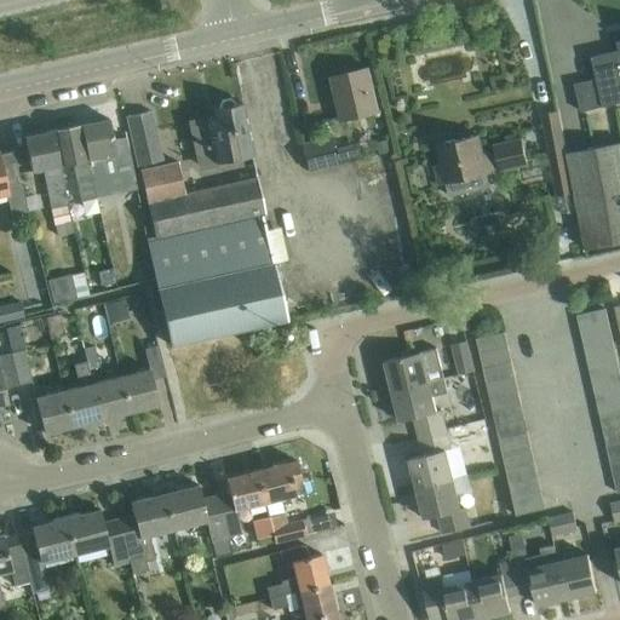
[(619,102),(619,39),(618,40),(619,50),(592,56),(597,79),(574,84),(580,112),(619,102)]
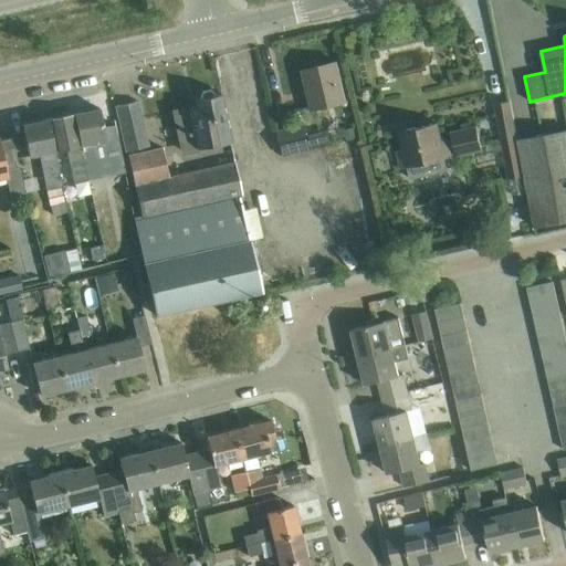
[(303,71),(312,111),(346,103),(337,63),(303,71)]
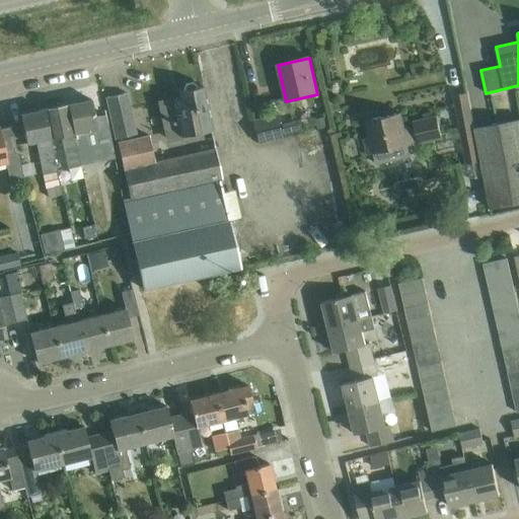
[(187,84),(183,90),(179,91),(181,98),(160,102),(168,140),(211,130),(201,86),(199,87),(193,82),(187,84)]
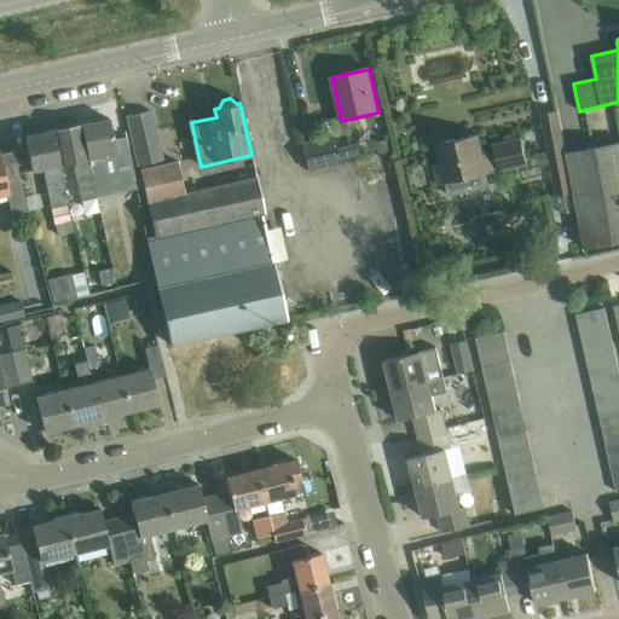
[(127,116),(138,166),(139,166),(145,165),(162,161),(151,111),(127,116)]
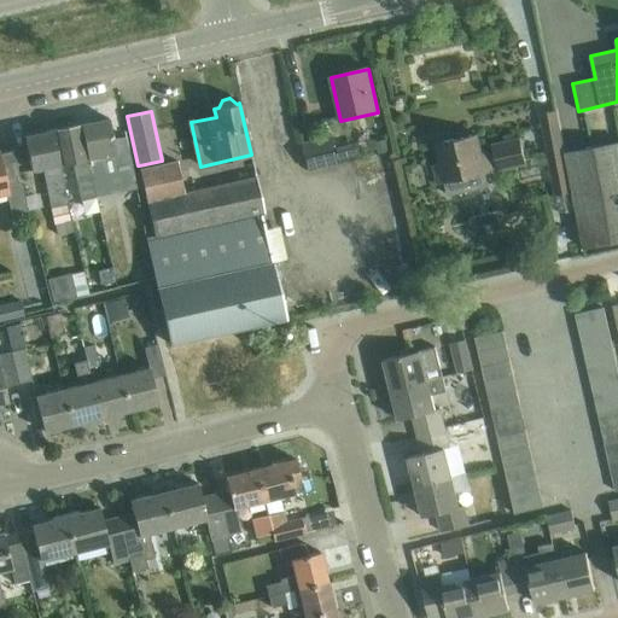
[(540,118),(555,200),(571,197),(554,115),(540,118)]
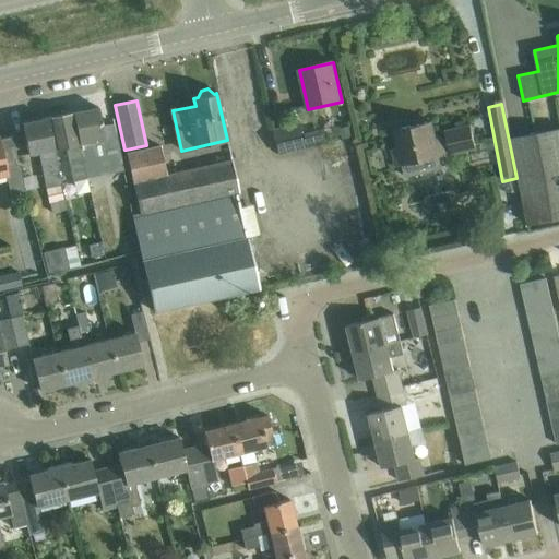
[(98,108),(72,113),(85,175),(122,166),(114,128),(103,130),(98,108)]
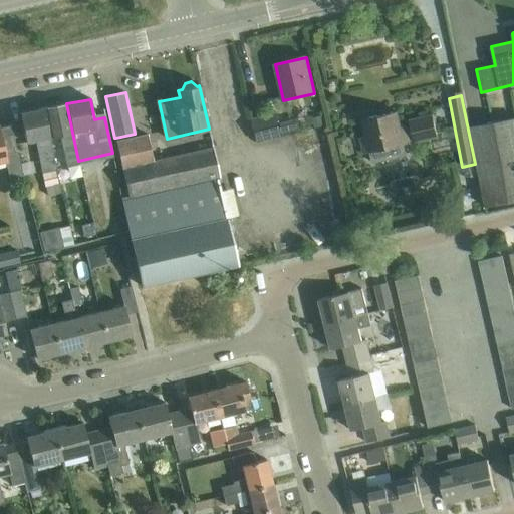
[(66,103),(44,108),(51,137),(61,135),(67,167),(79,164),(78,161),(66,103)]
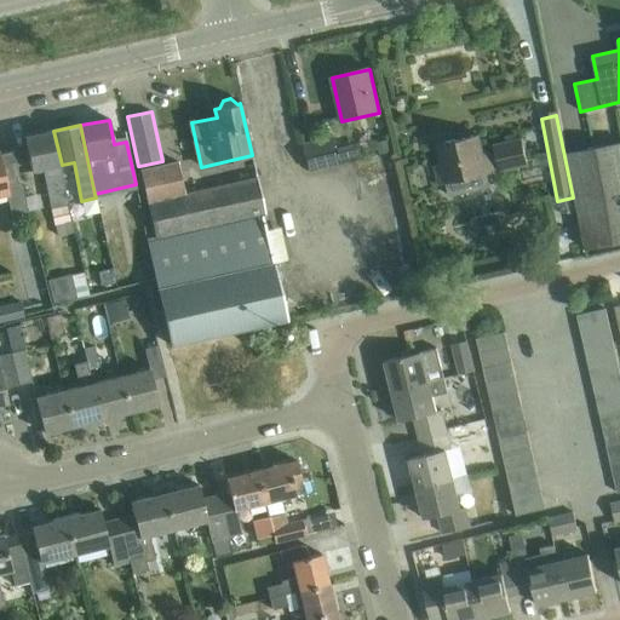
[(62,165),(53,131),(24,137),(32,171),(44,168),(51,207),(69,204),(62,165)]
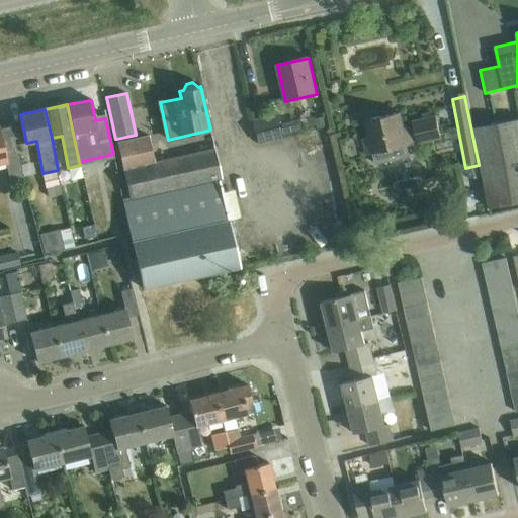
[(406,158),(408,153),(406,145),(414,144),(413,139),(418,137),(419,143),(441,138),(436,114),(414,119),(417,131),(411,132),(410,126),(403,128),(400,112),(365,120),(369,138),(363,139),(367,155),(374,153),(376,160),(380,163),(406,158)]
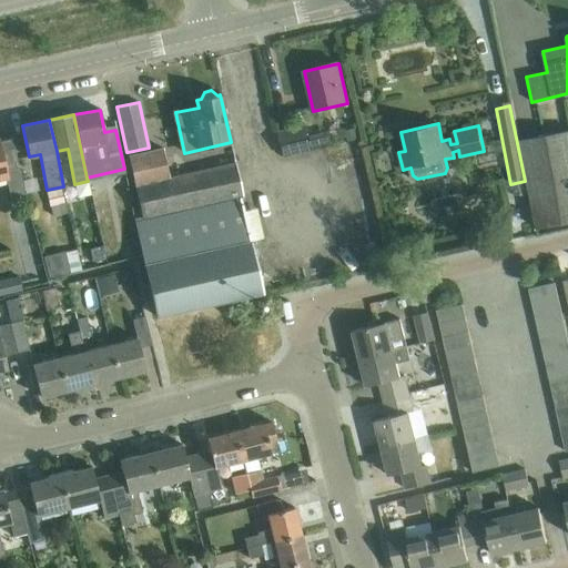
[(567,130),(520,140),(537,229),(567,222),(567,130)]
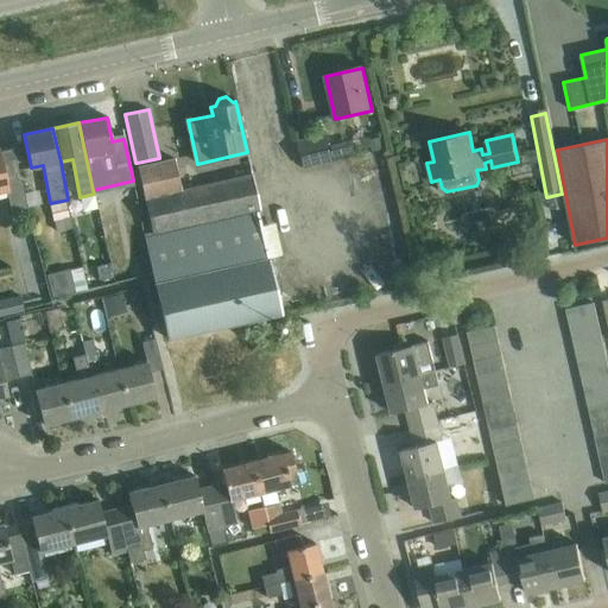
[(0,192),(8,191),(13,211),(29,207),(14,147),(0,151),(0,192)]
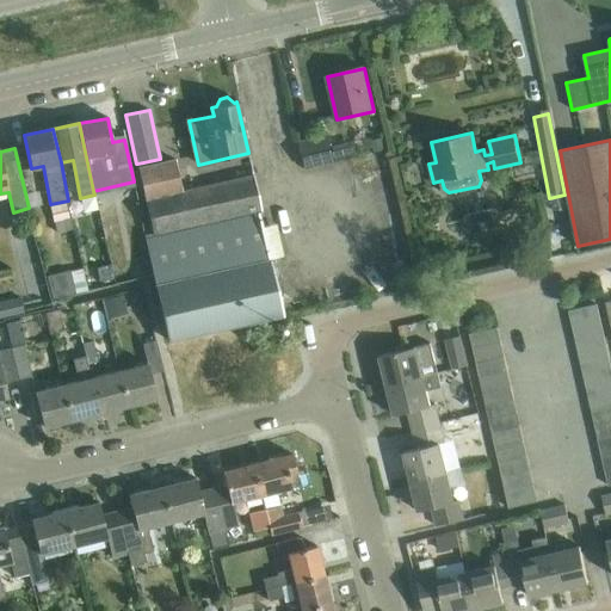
[(281,236),(265,240),(258,210),(260,210),(253,176),(181,192),(174,160),(144,167),(143,162),(137,164),(153,232),(144,234),(168,339),(281,313),(269,259),(284,255),(281,236)]
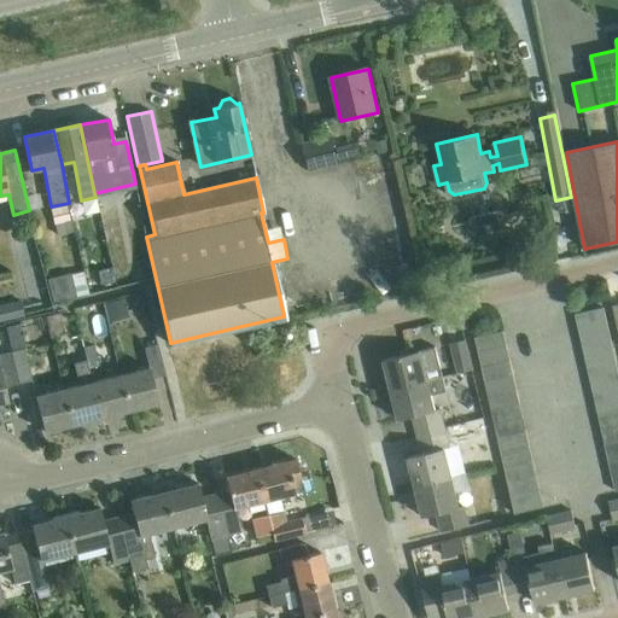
[(99,205),(108,242),(126,238),(117,202),(99,205)]
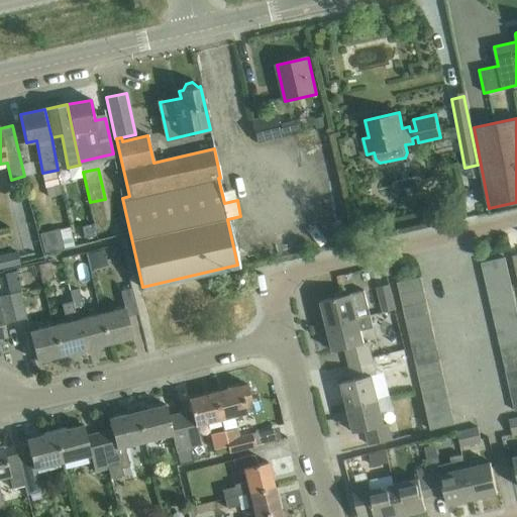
[(108,204),(112,223),(124,220),(120,202),(108,204)]
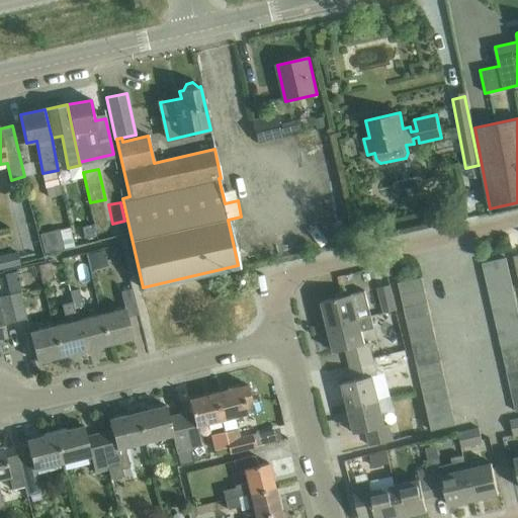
[(323,242),(335,235),(325,218),(313,225),(323,242)]
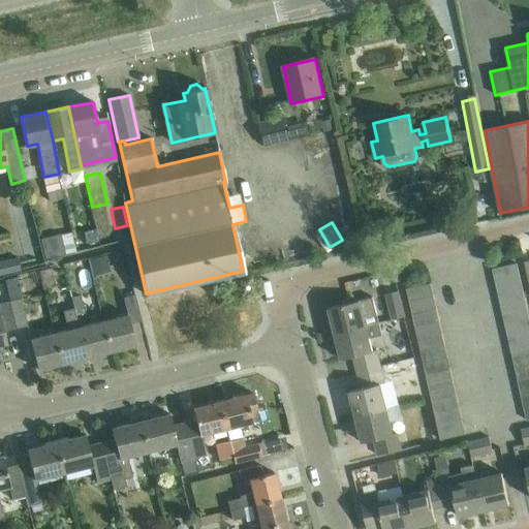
[(41,240),(45,259),(66,254),(61,235),(41,240)]
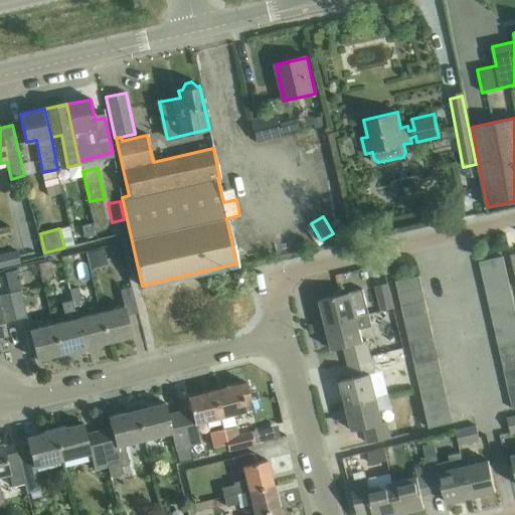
[(106,238),(75,250),(81,265),(111,251),(106,238)]
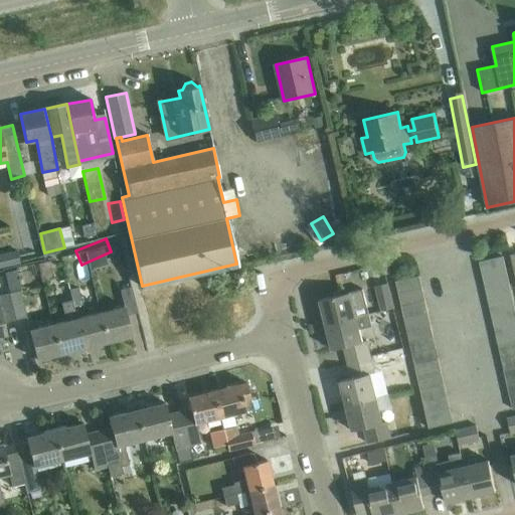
[(0,269),(21,264),(18,249),(0,253),(0,269)]
